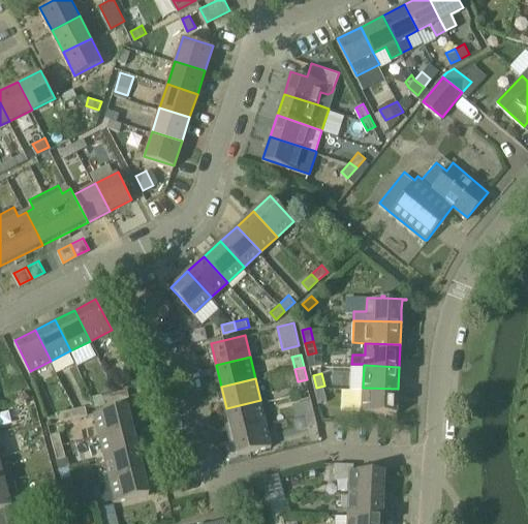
[(316,388),(319,400),(328,398),(324,386),(316,388)]
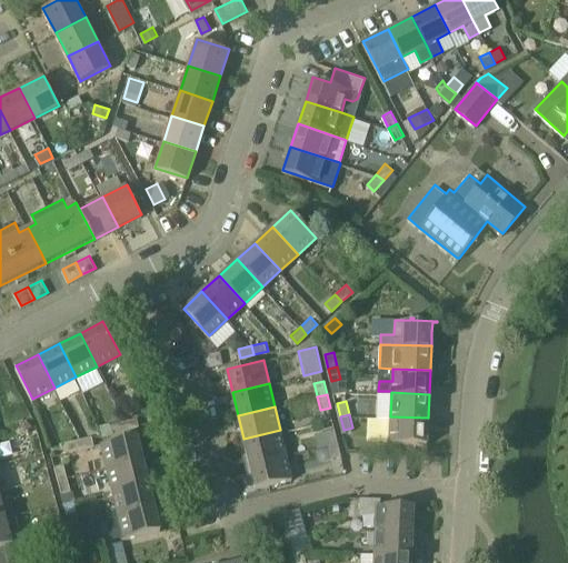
[(127,429),(139,425),(137,416),(125,420),(127,429)]
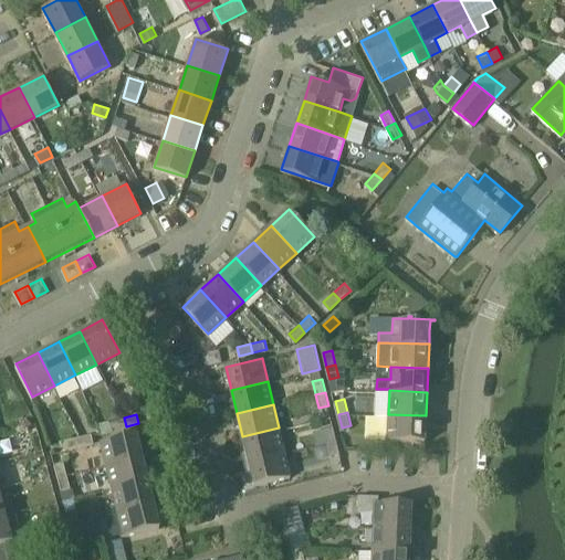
[(426,415),(388,414),(377,414),(376,437),(387,439),(425,441),(426,415)]
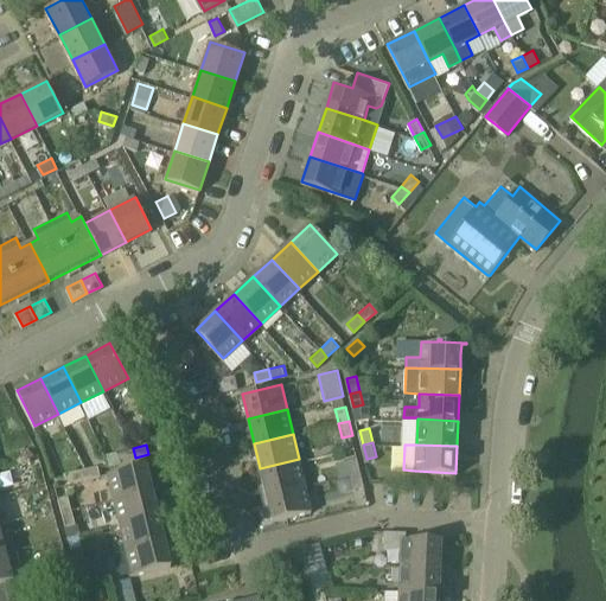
[(135,458),(133,448),(117,452),(120,461),(135,458)]
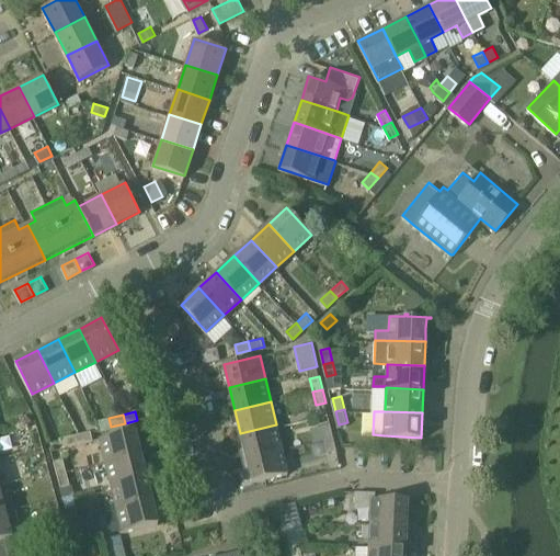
[(333,435),(330,422),(321,424),(324,438),(333,435)]
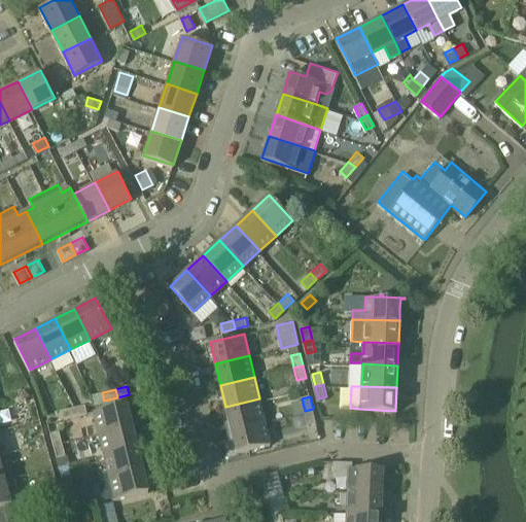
[(232,428),(265,420),(259,398),(225,407),(232,428)]
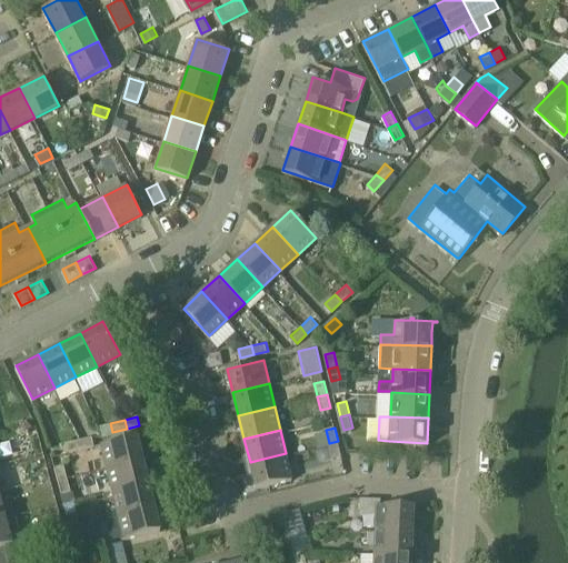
[(107,466),(143,458),(137,433),(101,442),(107,466)]
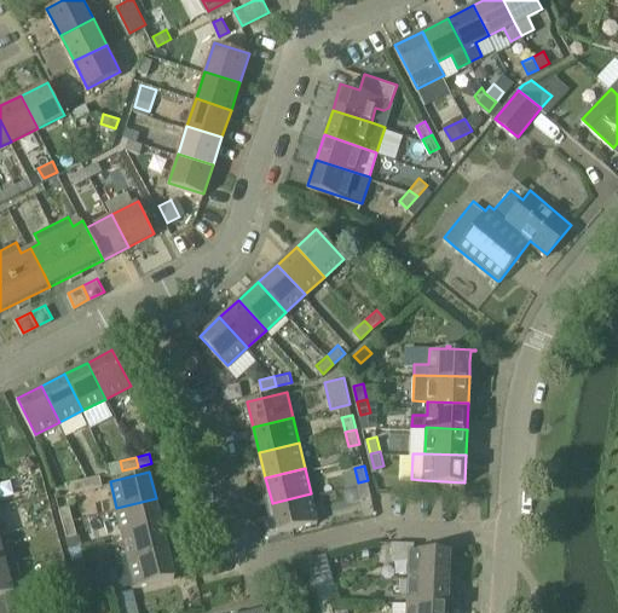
[(90,486),(103,483),(100,473),(87,476),(90,486)]
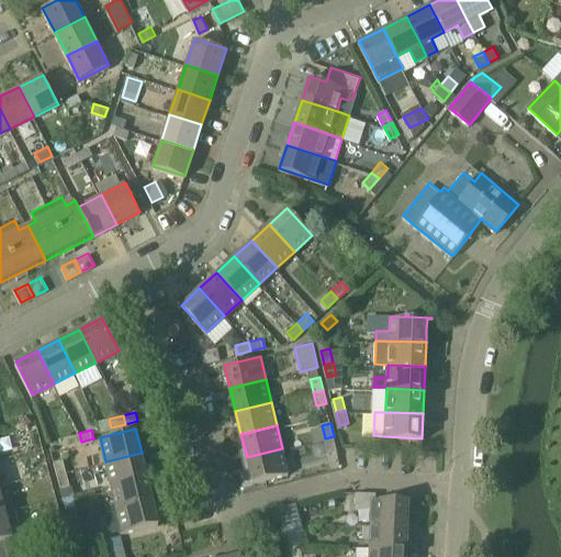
[(81,442),(79,433),(64,436),(66,445),(81,442)]
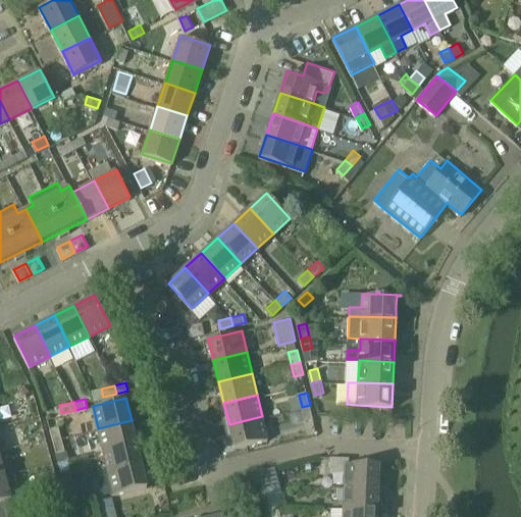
[(310,405),(302,407),(305,419),(313,417),(310,405)]
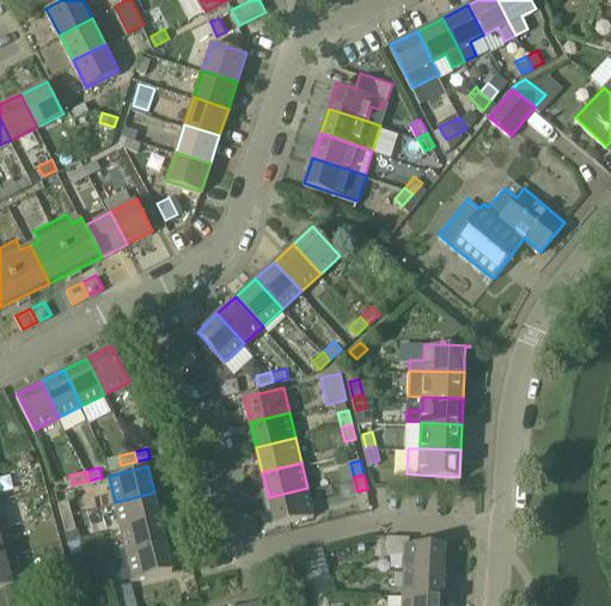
[(307,488),(269,497),(275,524),(315,514),(307,488)]
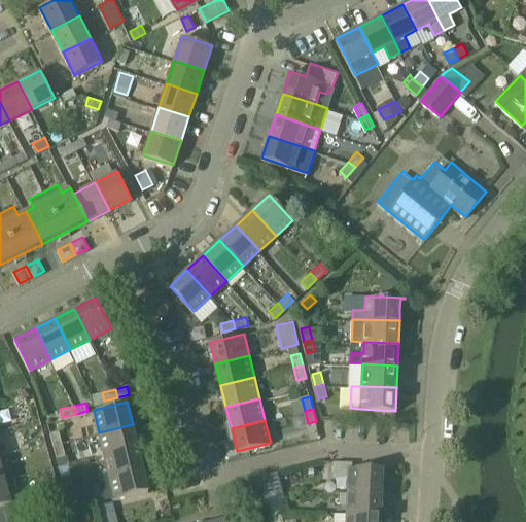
[(104,454),(138,446),(133,424),(99,432),(104,454)]
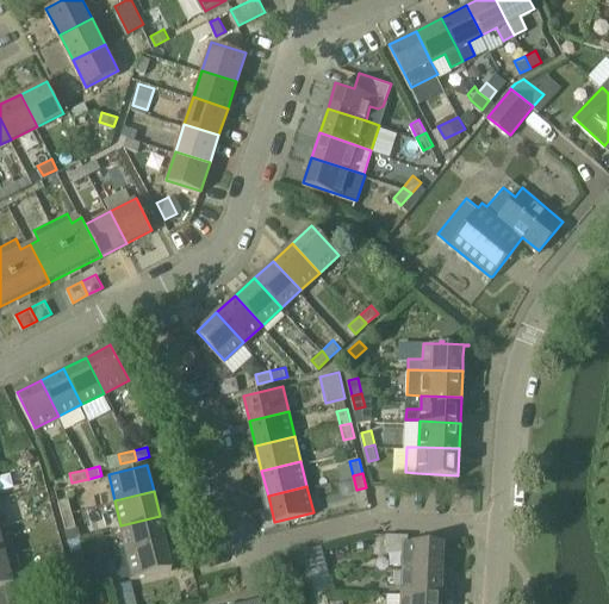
[(62,514),(73,510),(68,496),(58,499),(62,514)]
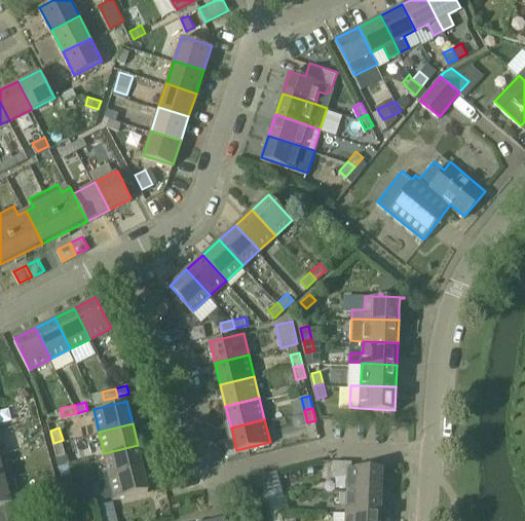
[(53,443),(58,455),(66,453),(63,440),(53,443)]
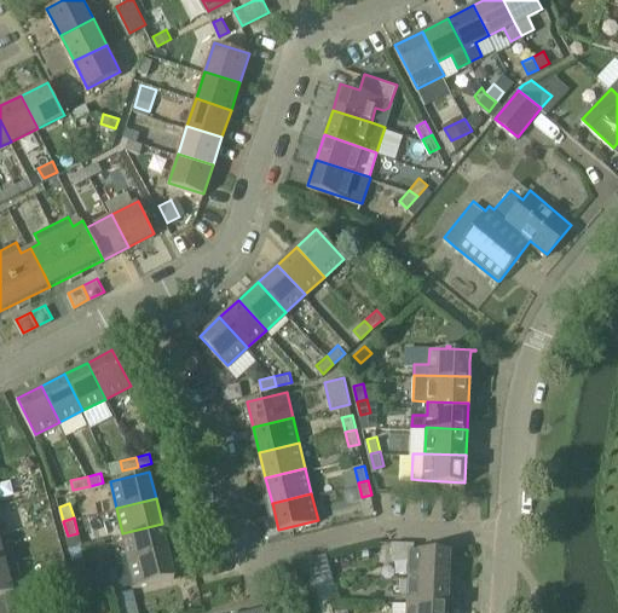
[(128,559),(168,549),(162,524),(122,533),(128,559)]
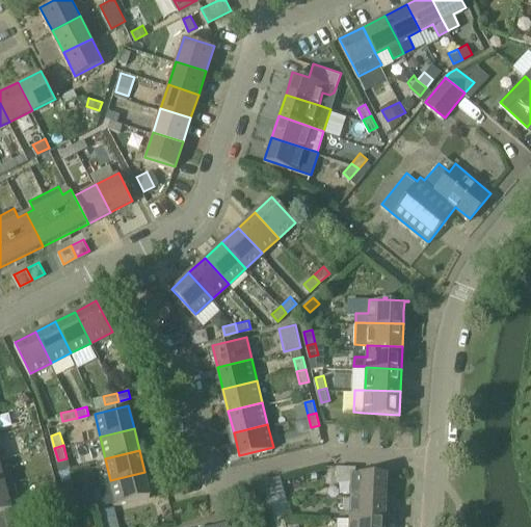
[(0,465),(0,510),(11,507),(9,498),(18,496),(9,465),(0,467),(0,465)]
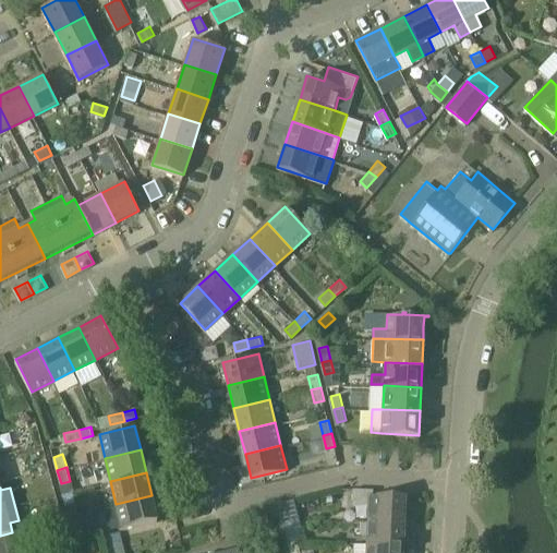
[(368,518),(406,520),(406,495),(373,494),(374,489),(353,488),(352,504),(368,504),(368,518)]
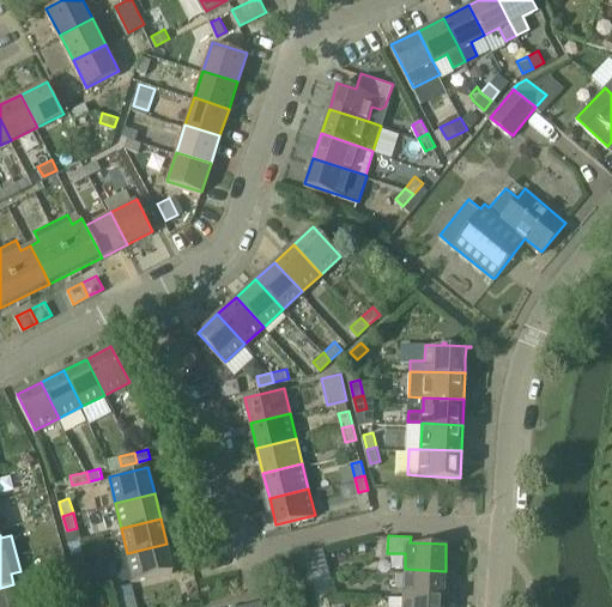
[(127,553),(134,580),(173,570),(167,544),(127,553)]
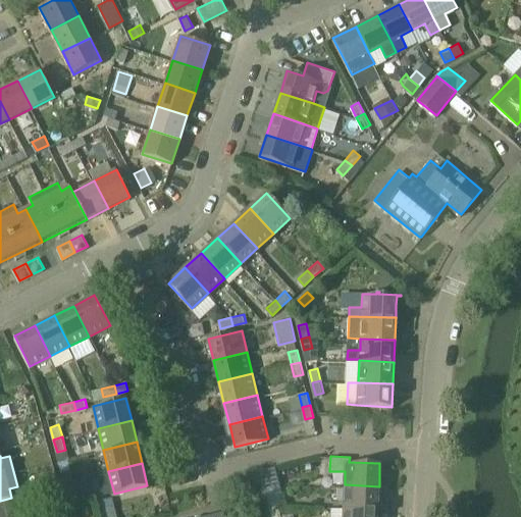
[(280,484),(275,465),(262,469),(266,488),(280,484)]
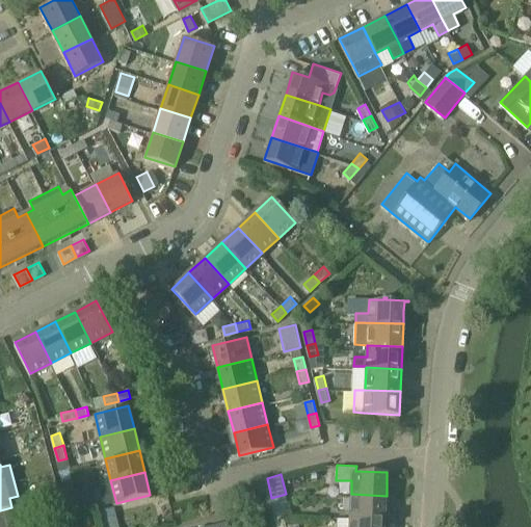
[(67,491),(75,489),(72,476),(62,478),(67,491)]
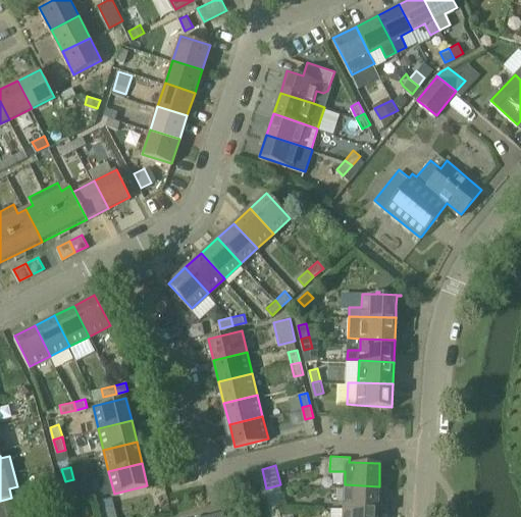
[(65,481),(68,494),(76,492),(73,479),(65,481)]
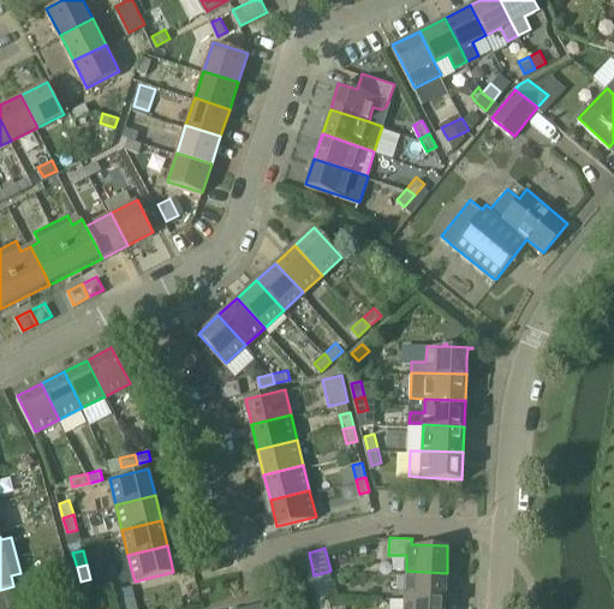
[(446,598),(447,573),(406,571),(405,597),(446,598)]
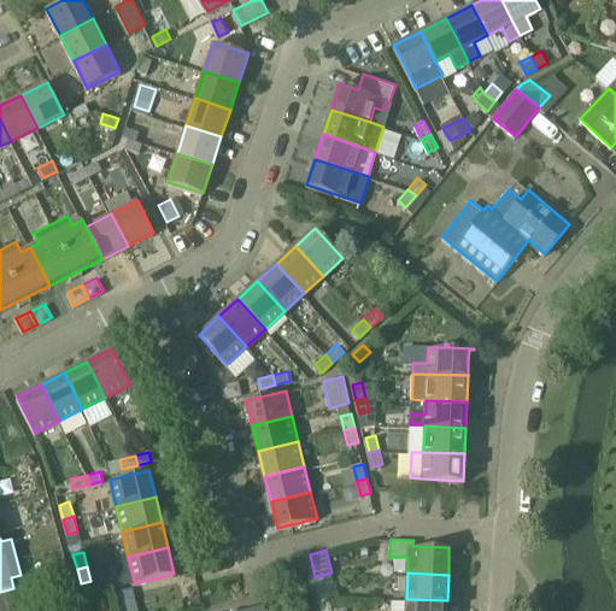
[(330,599),(327,585),(317,587),(321,601),(330,599)]
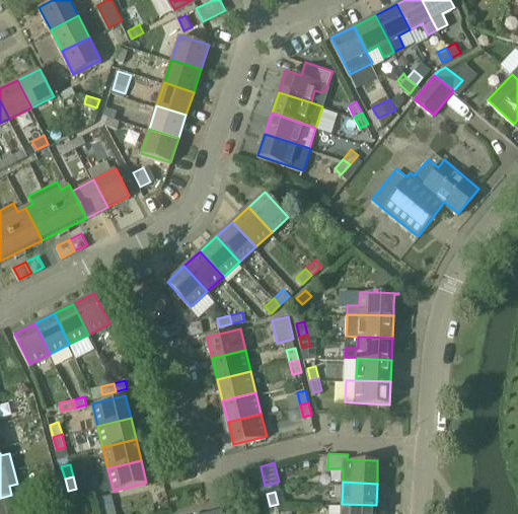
[(117,513),(114,493),(101,494),(103,513),(117,513)]
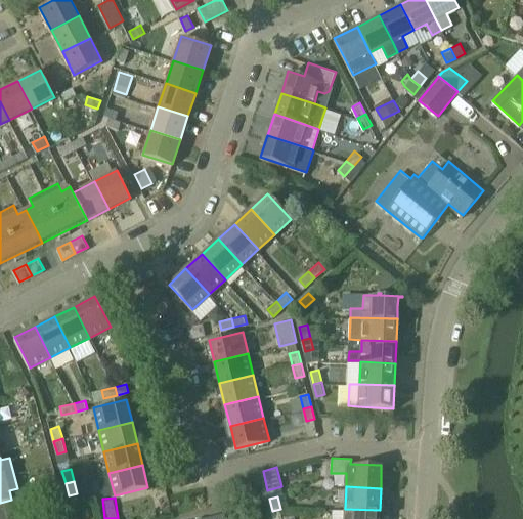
[(282,518),(280,509),(272,511),(273,518),(282,518)]
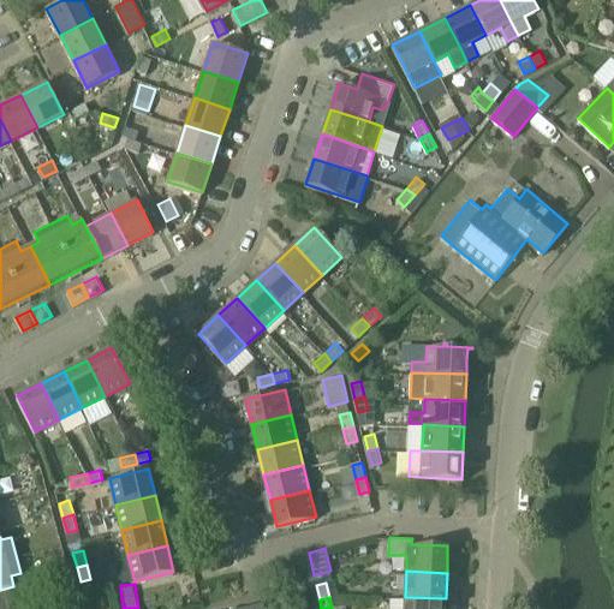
[(445,608),(446,598),(405,597),(404,608),(445,608)]
